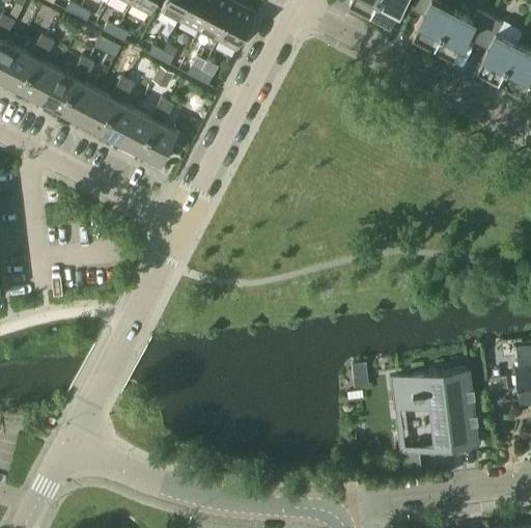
[(132,0),(130,4),(149,15),(157,0),(132,0)]
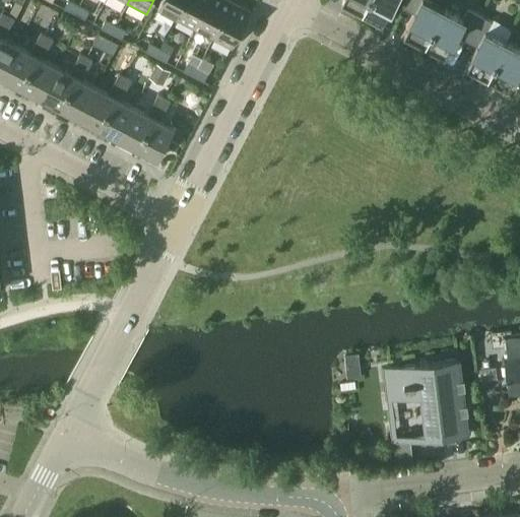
[(163,0),(157,10),(176,20),(186,0),(163,0)]
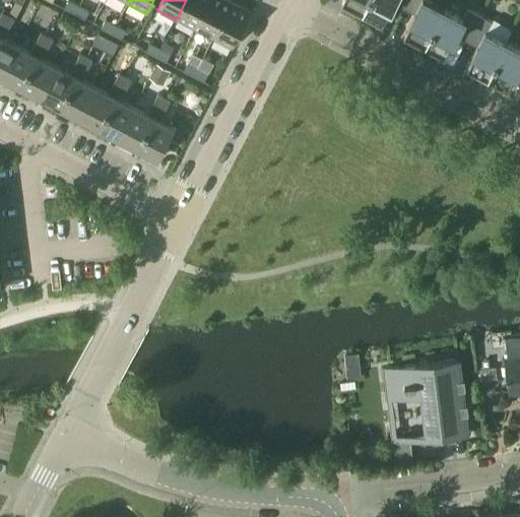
[(186,0),(176,20),(194,29),(209,0),(186,0)]
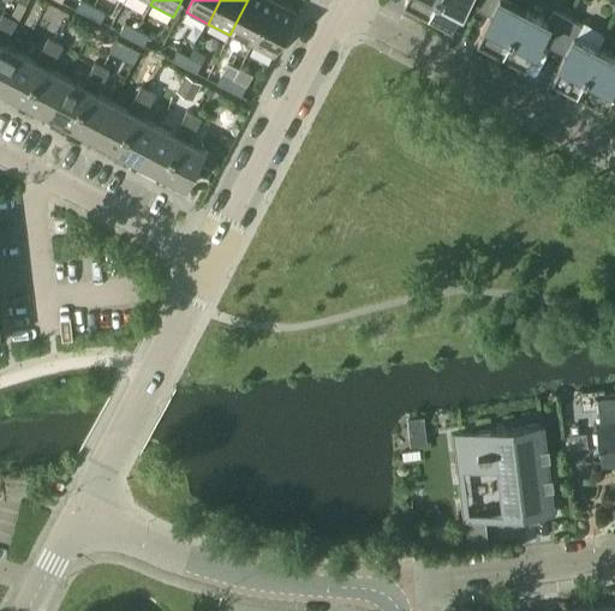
[(263,0),(248,0),(230,35),(252,47),(274,5),(263,0)]
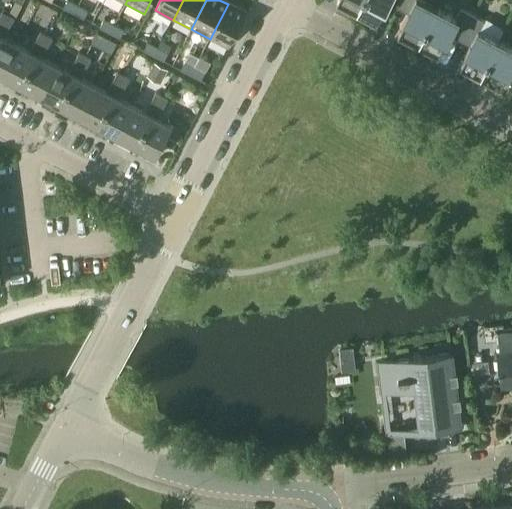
[(337,0),(336,3),(356,14),(362,0),(337,0)]
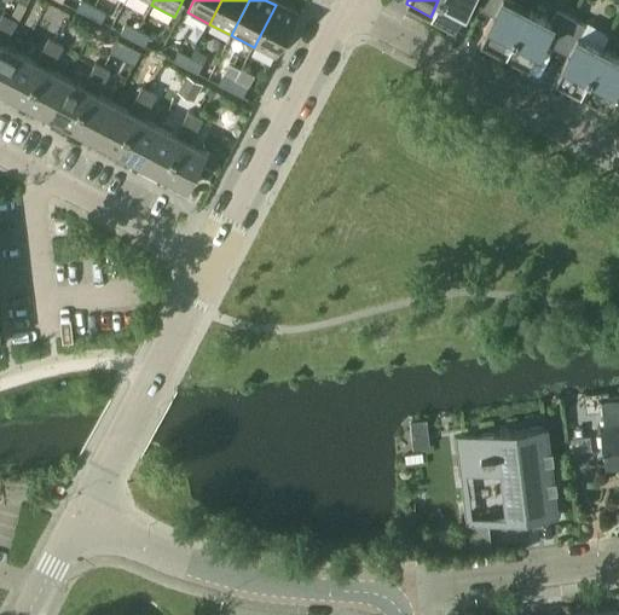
[(438,0),(431,17),(455,30),(470,1),(482,7),(486,0),(438,0)]
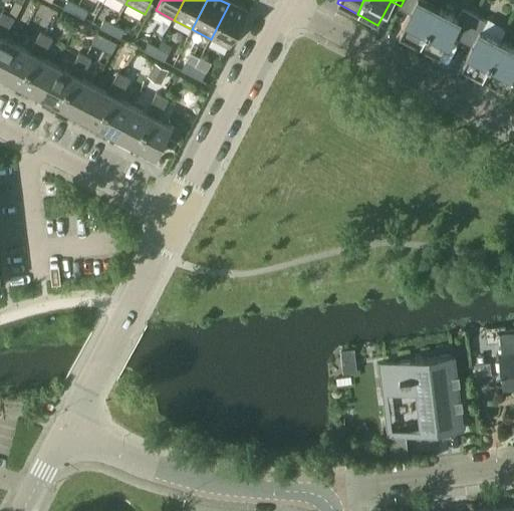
[(399,36),(420,46),(439,9),(422,0),(404,0),(401,6),(412,11),(399,36)]
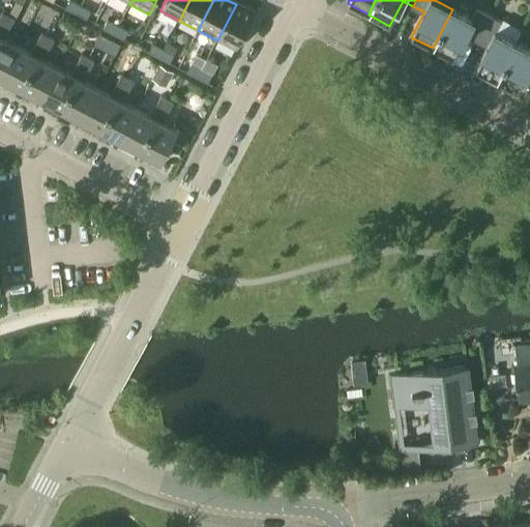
[(69,2),(65,10),(76,16),(80,7),(69,2)]
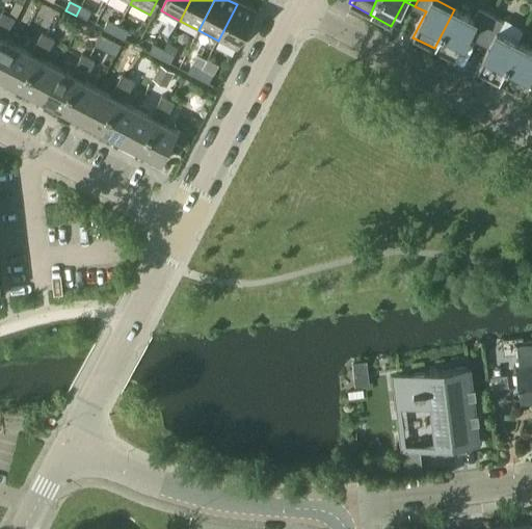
[(237,4),(218,41),(237,51),(256,15),(237,4)]
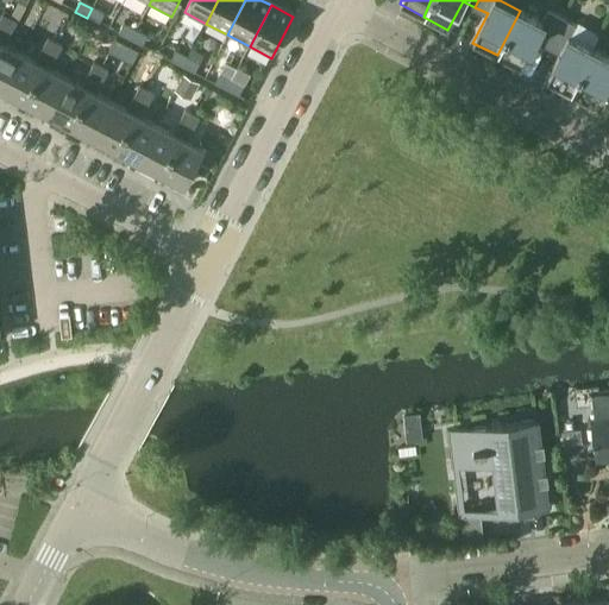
[(92,8),(87,18),(99,24),(104,16),(92,8)]
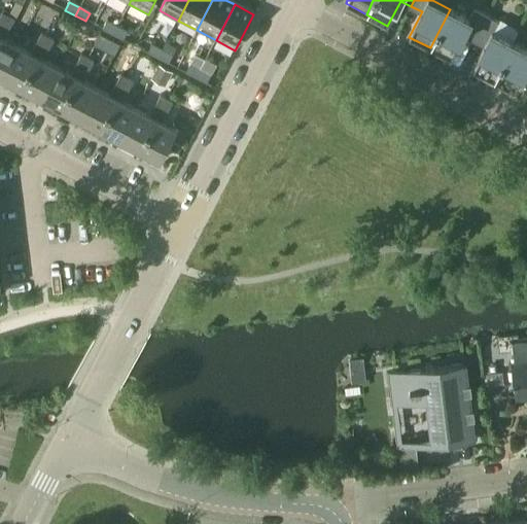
[(450,9),(430,47),(451,59),(463,34),(475,39),(486,18),(473,11),(469,19),(450,9)]
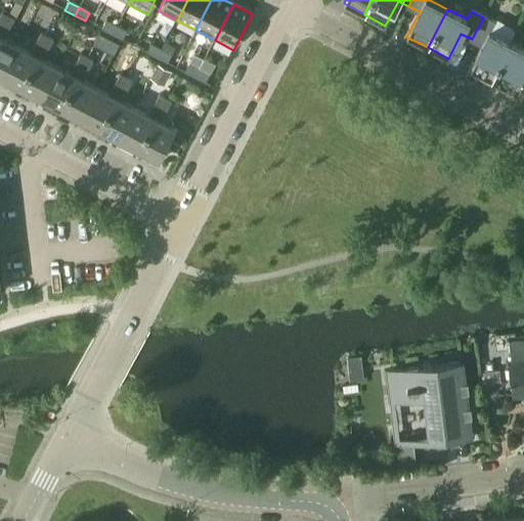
[(2,13),(0,16),(0,22),(10,27),(14,20),(2,13)]
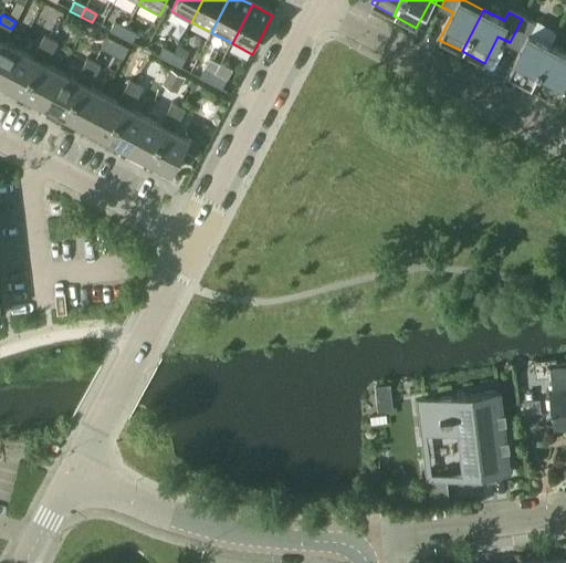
[(507,75),(530,87),(552,45),(531,34),(535,25),(522,19),(510,42),(521,49),(507,75)]
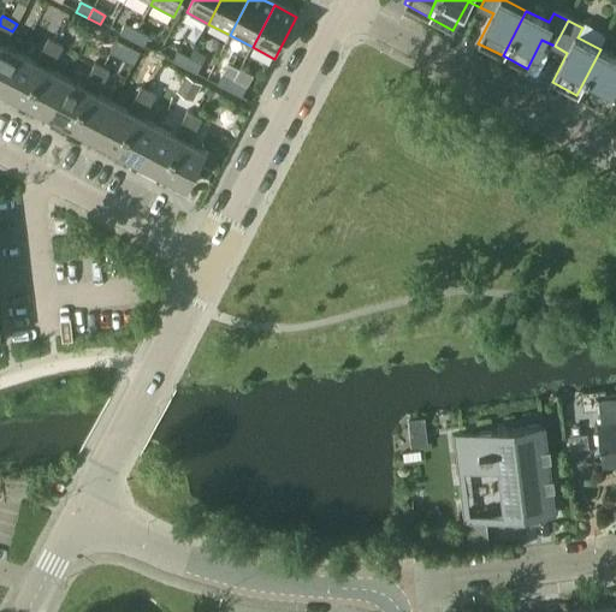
[(0,36),(0,37),(0,93),(21,55),(5,47),(12,31),(0,25),(0,36)]
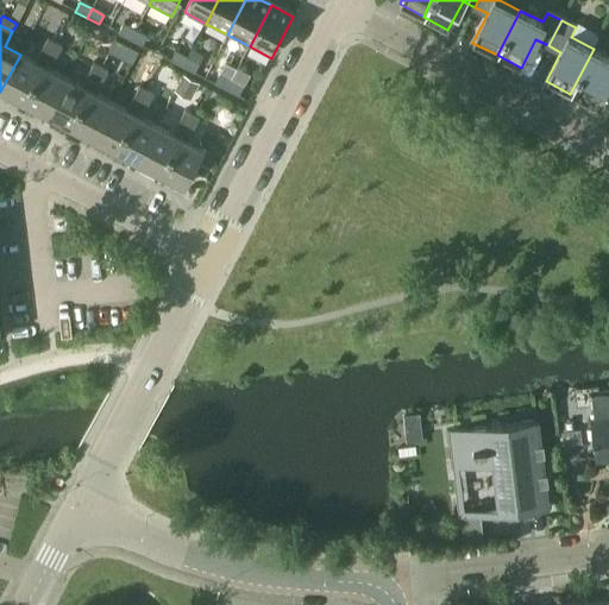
[(124,25),(119,35),(131,41),(136,32),(124,25)]
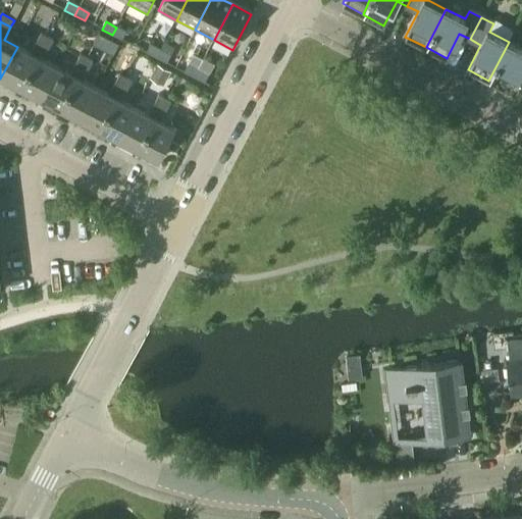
[(116,28),(112,35),(122,40),(126,33),(116,28)]
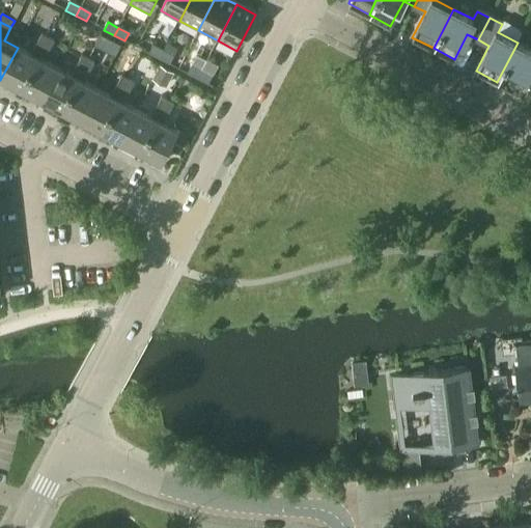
[(42,35),(37,43),(50,50),(54,42),(42,35)]
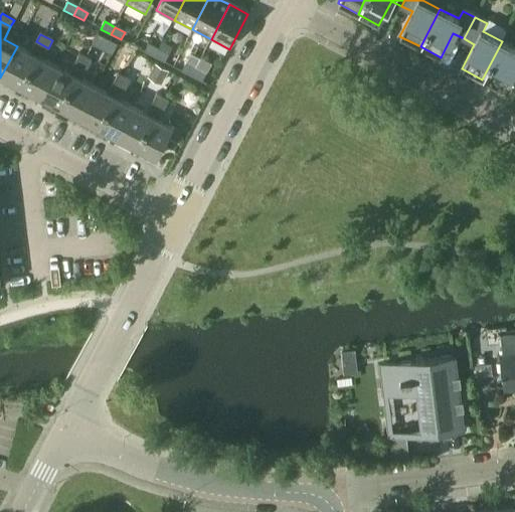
[(39,52),(20,89),(39,99),(56,66),(42,59),(48,48),(36,41),(32,48),(39,52)]
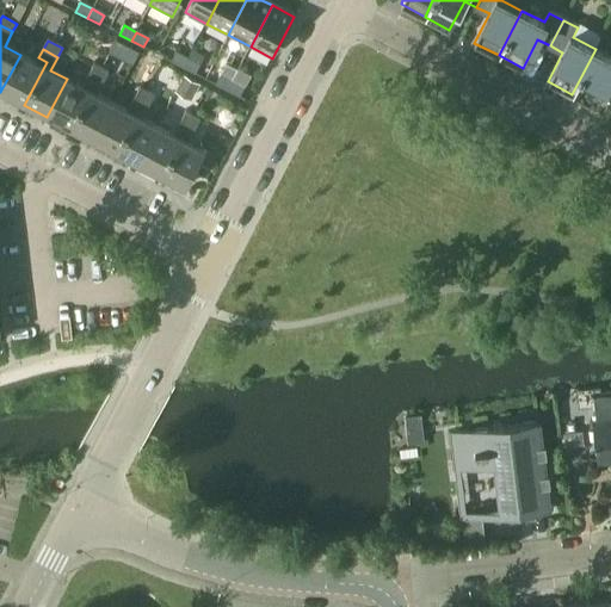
[(610,56),(596,49),(572,94),(596,106),(610,78),(610,76),(610,56)]
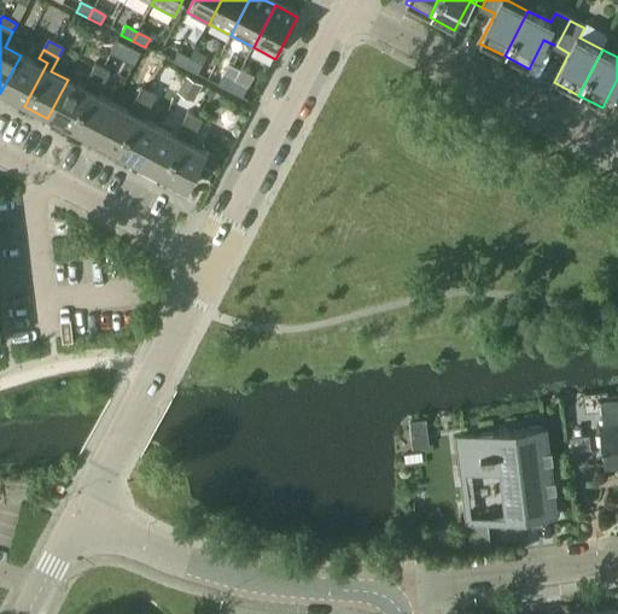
[(178,53),(174,63),(186,69),(190,59),(178,53)]
